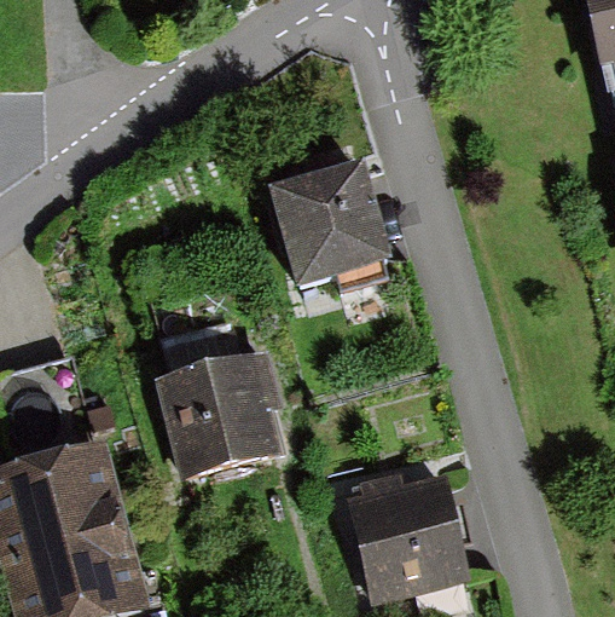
[(592,0),(614,88),(614,0),(592,0)]
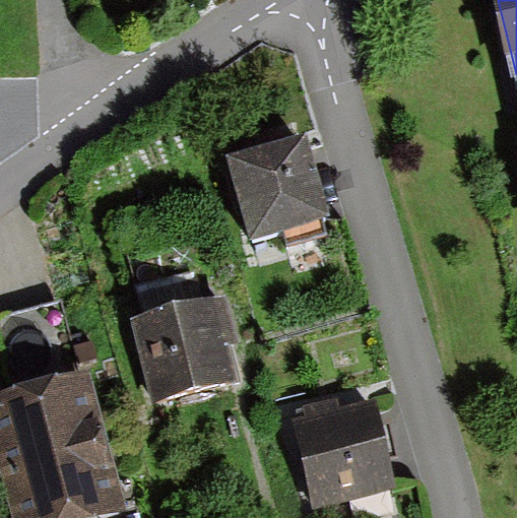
[(224,152),(249,240),(329,217),(305,131),(224,152)]
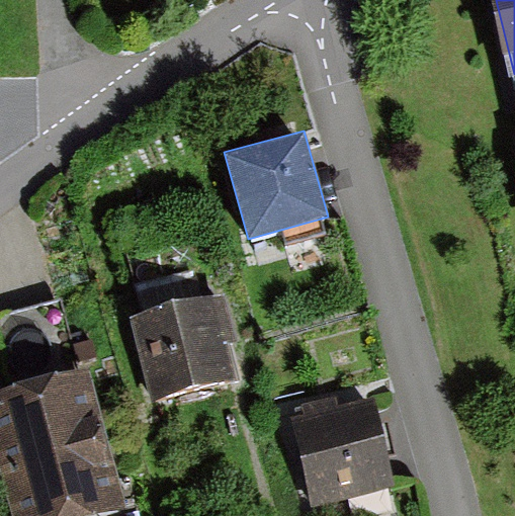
[(125,317),(149,400),(236,375),(226,342),(236,340),(222,290),(125,317)]
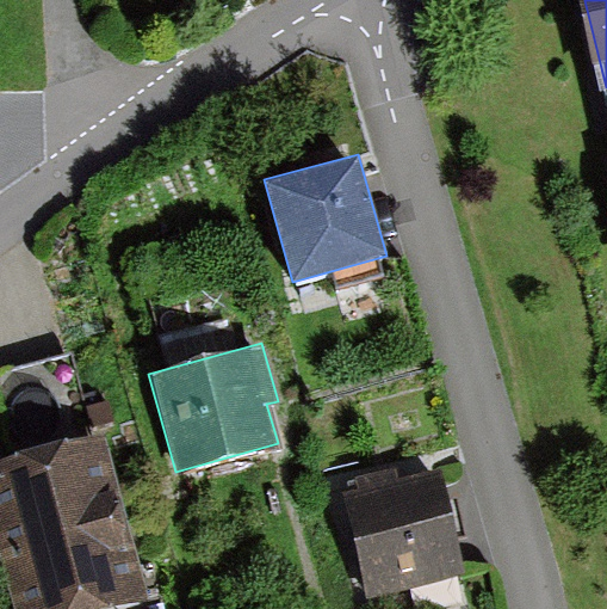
[(69,354),(0,368),(0,424),(7,455),(88,436),(69,354)]
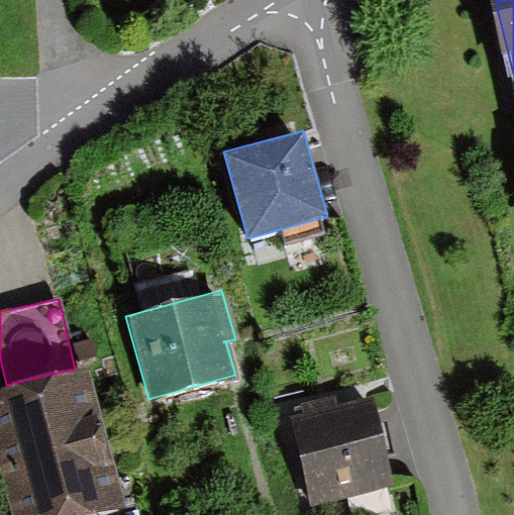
[(0,488),(6,514),(89,514),(119,508),(87,366),(75,369),(6,385),(0,386),(0,488)]
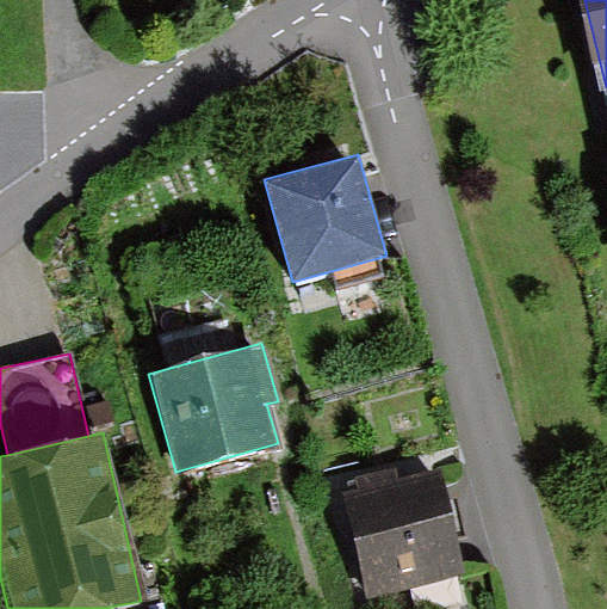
[(342,491),(367,595),(460,573),(435,468),(342,491)]
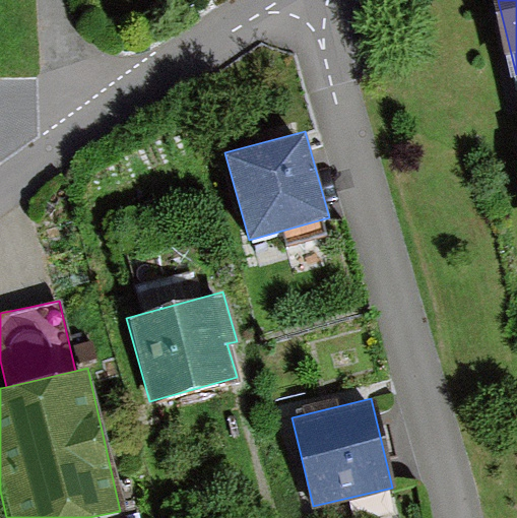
All buildings are outlined.
